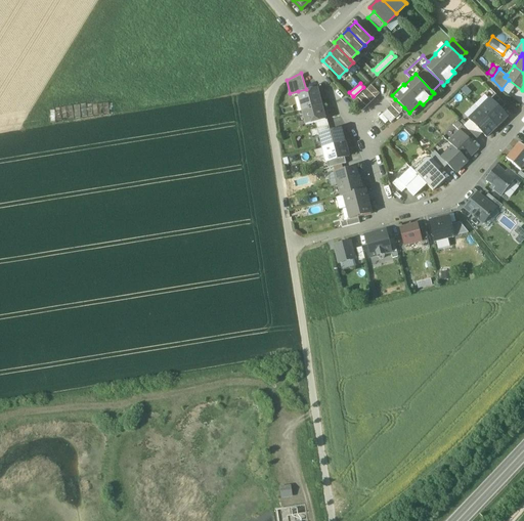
[(380,91),(370,83),(366,87),(376,95),(380,91)]
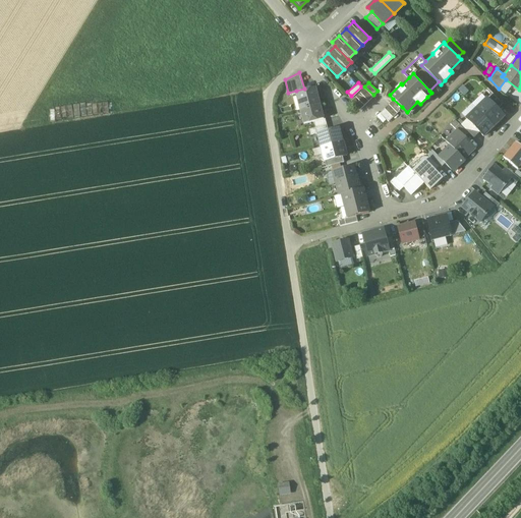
[(304,89),(296,91),(300,108),(321,103),(315,85),(304,89)]
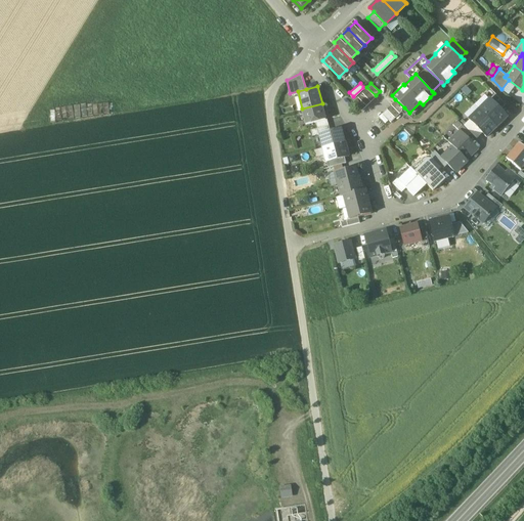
[(376,95),(366,87),(362,91),(370,100),(376,95)]
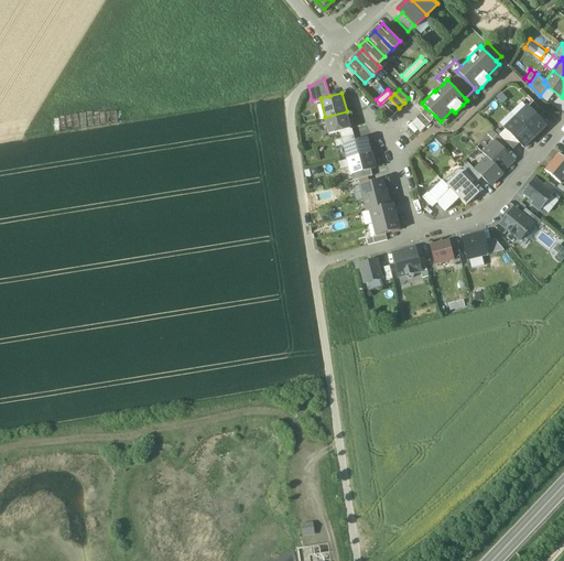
[(399,108),(390,98),(386,103),(394,112),(399,108)]
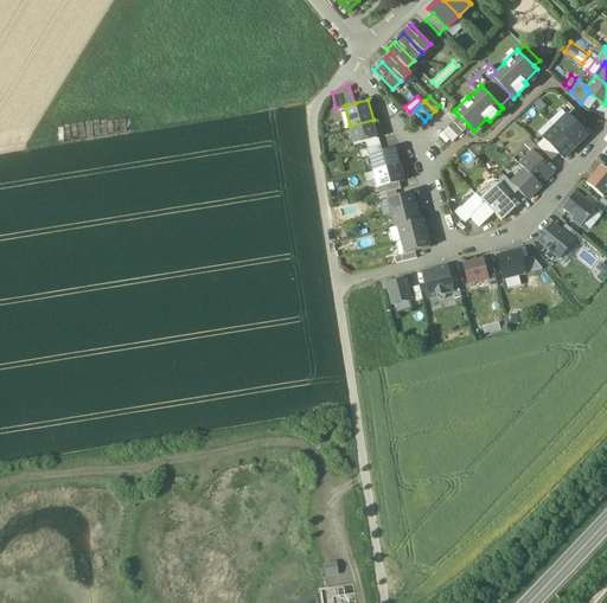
[(587,119),(574,107),(567,113),(580,126),(587,119)]
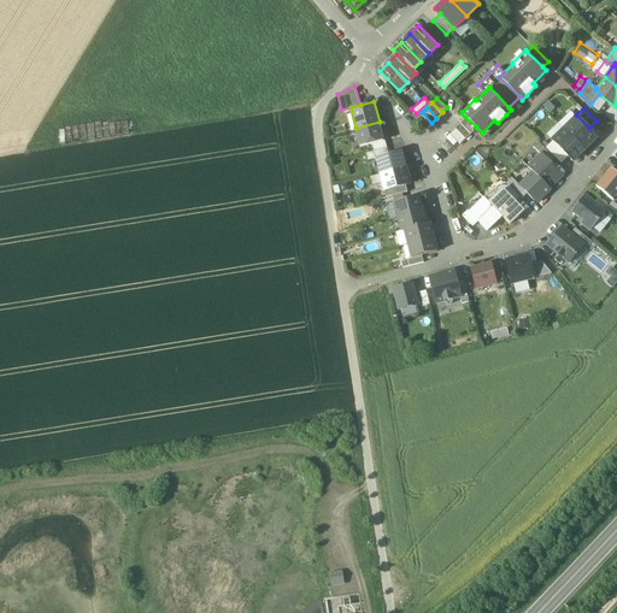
[(432,123),(422,112),(416,117),(427,128),(432,123)]
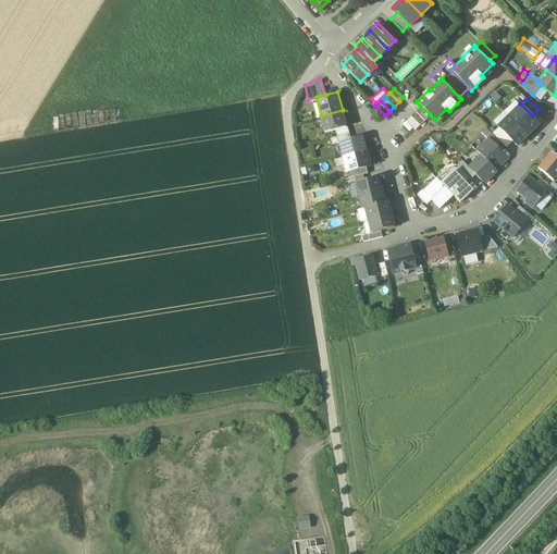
[(532,115),(520,103),(509,114),(528,133),(539,122),(532,115)]
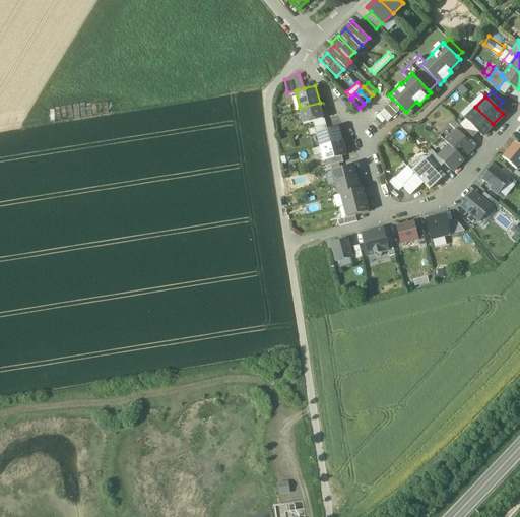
[(401,107),(392,99),(388,103),(396,111),(401,107)]
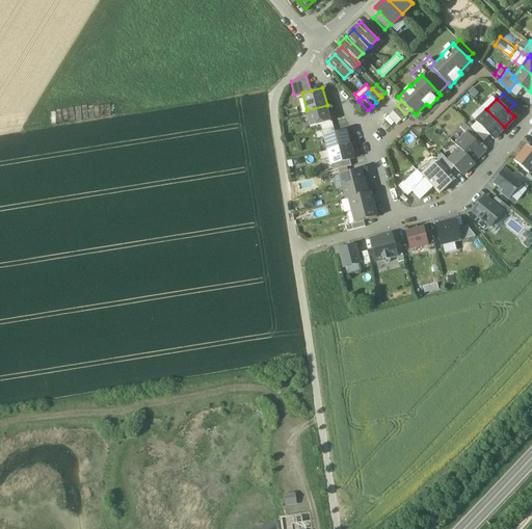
[(327,105),(307,110),(311,125),(320,122),(330,120),(327,105)]
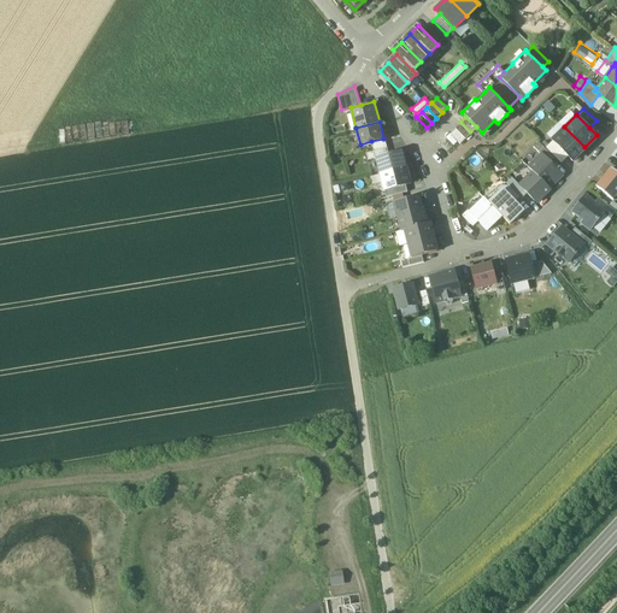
[(470,131),(460,122),(456,127),(465,137),(470,131)]
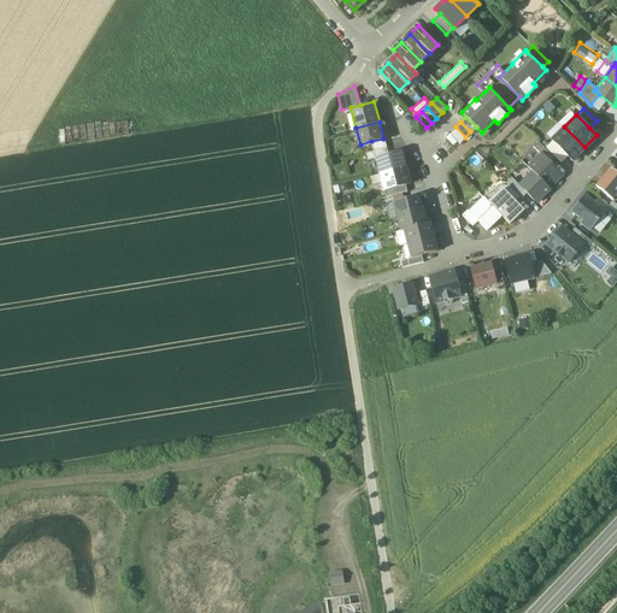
[(465,137),(456,127),(451,131),(460,142),(465,137)]
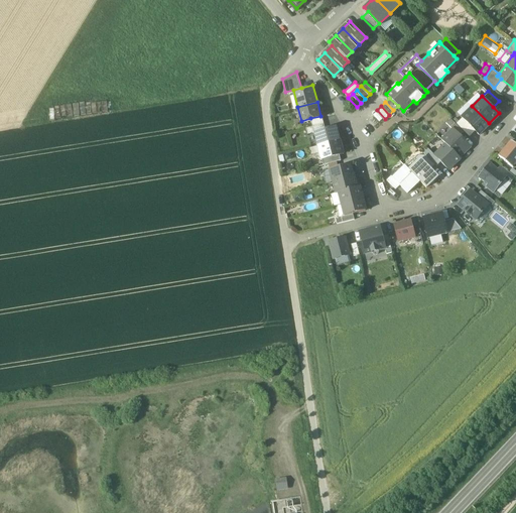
[(489,123),(472,106),(462,116),(463,116),(475,129),(479,133),(489,123)]
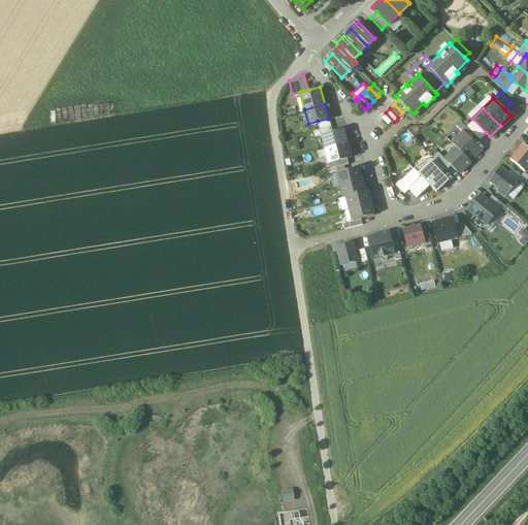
[(328,119),(318,121),(320,127),(331,125),(330,119),(328,119)]
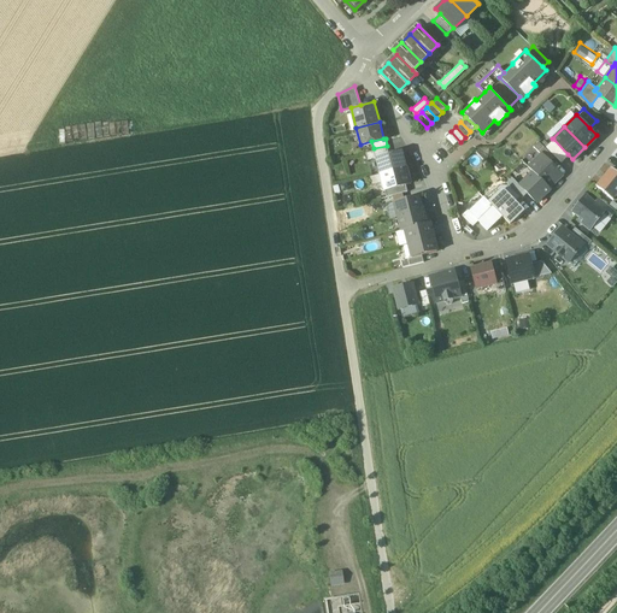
[(568,154),(553,139),(546,146),(562,161),(568,154)]
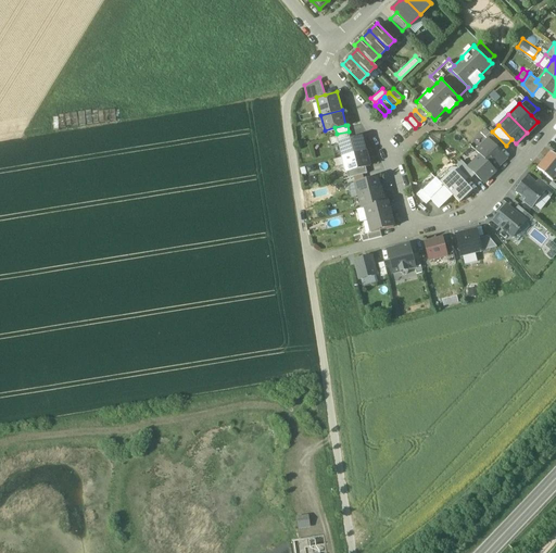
[(500,140),(485,126),(481,130),(488,138),(494,145),(500,140)]
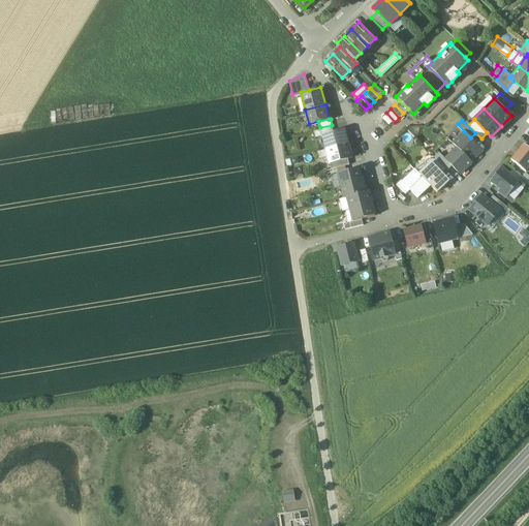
[(322,133),(334,130),(332,125),(320,127),(314,129),(315,135),(322,133)]
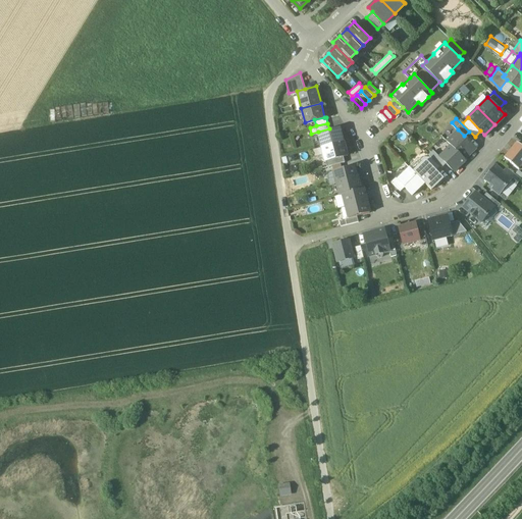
[(344,140),(340,126),(329,128),(318,132),(322,146),(344,140)]
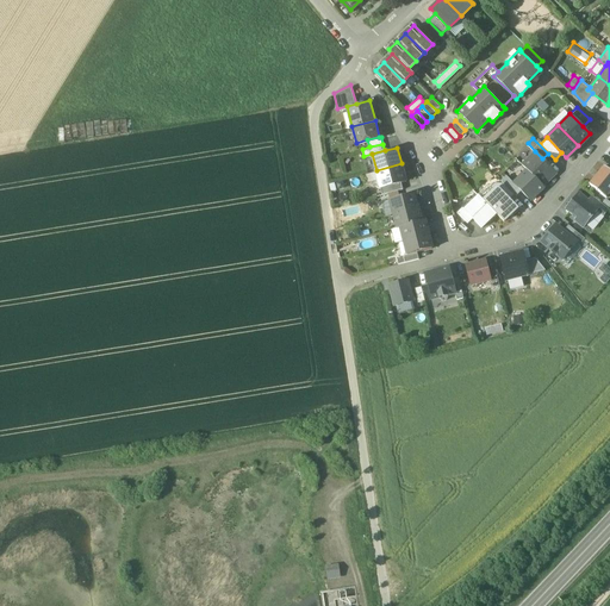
[(542,158),(535,151),(522,163),(528,168),(541,183),(548,176),(549,177),(555,172),(542,158)]
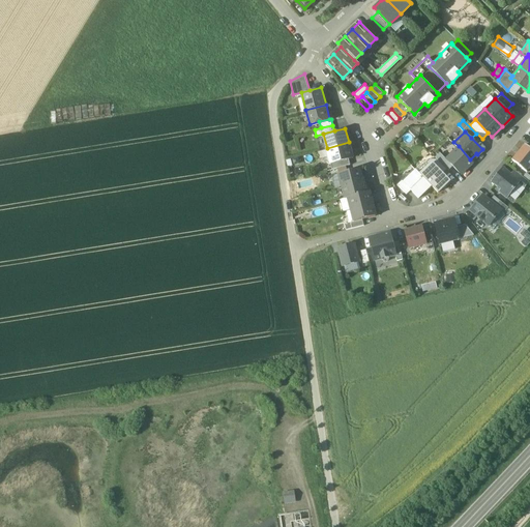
[(349,142),(327,148),(329,155),(327,155),(326,157),(327,160),(329,163),(330,162),(349,157),(353,156),(349,142)]
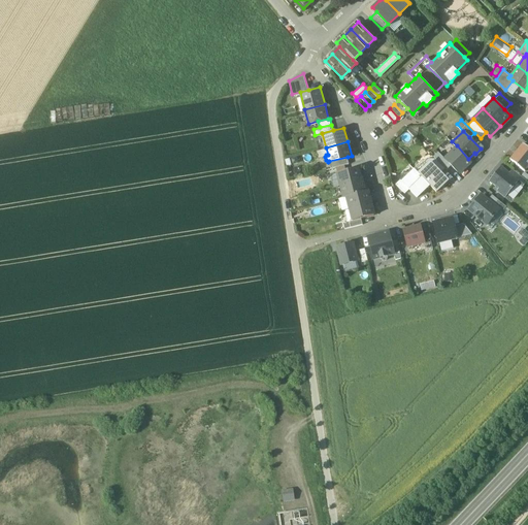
[(527,164),(527,145),(523,141),(510,158),(525,169),(527,164)]
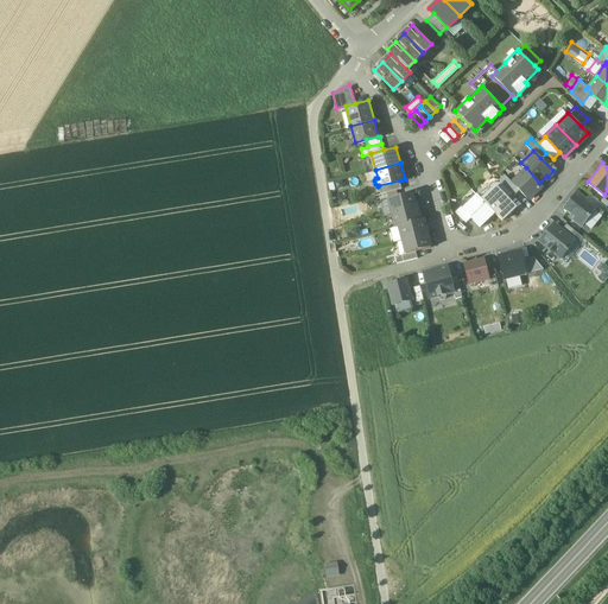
[(526,167),(512,182),(520,189),(529,198),(542,185),(539,183),(526,167)]
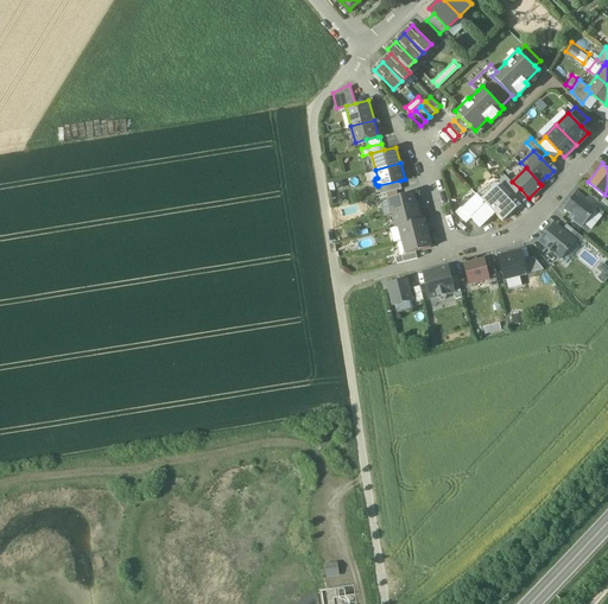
[(520,189),(512,182),(505,173),(500,178),(502,182),(513,192),(514,194),(520,189)]
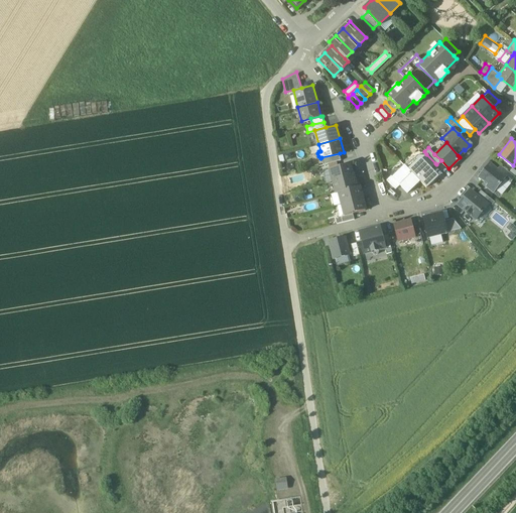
[(341,158),(340,153),(321,157),(324,163),(330,161),(338,159),(341,158)]
